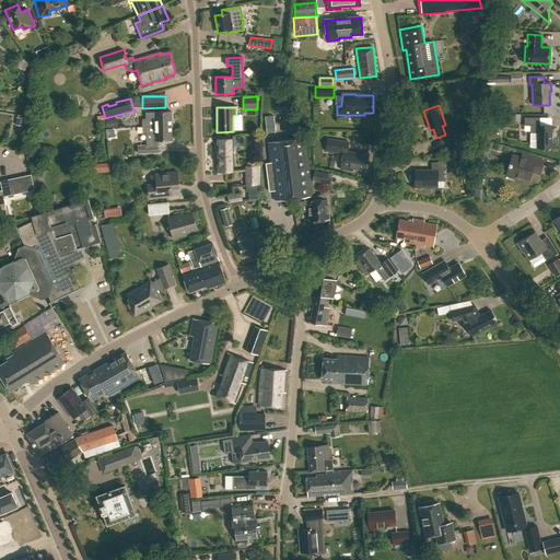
[(143,119),(143,127),(155,126),(172,126),(171,112),(154,113),(146,113),(147,119),(143,119)]
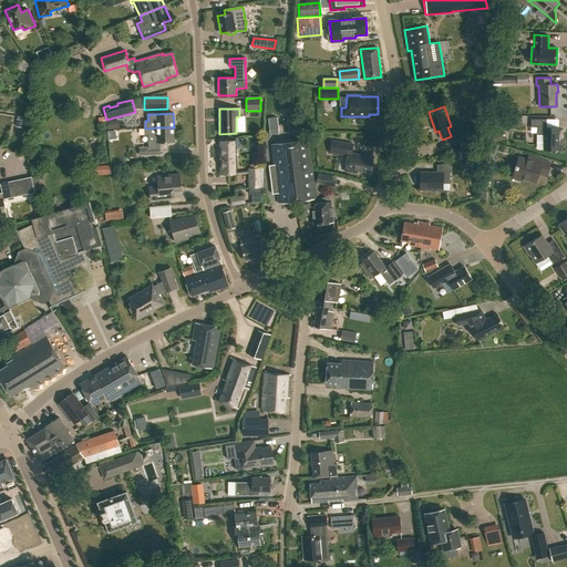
[(268,119),(270,134),(279,133),(277,117),(268,119)]
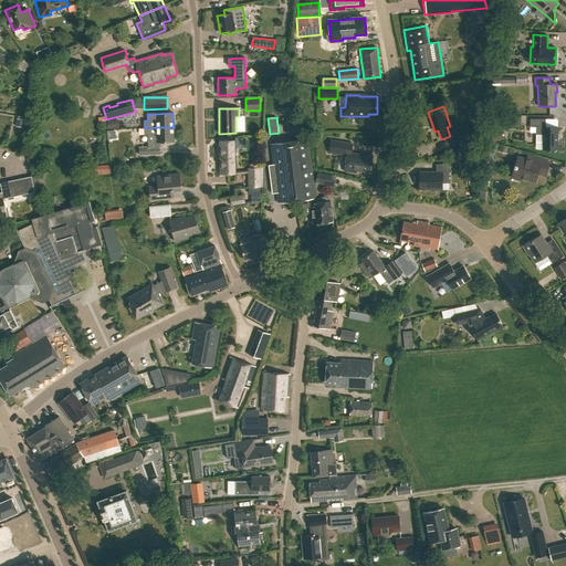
[(107,119),(107,129),(119,128),(118,118),(107,119)]
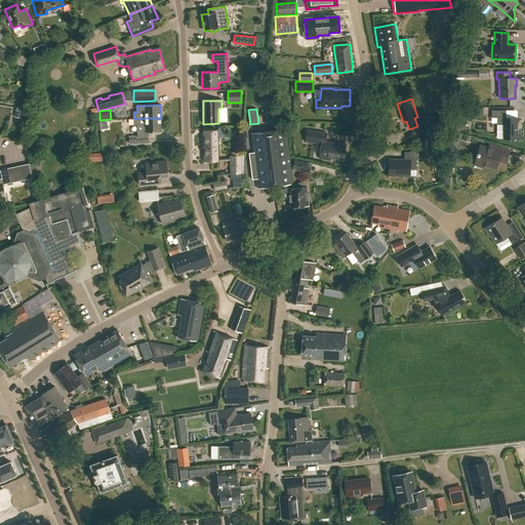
[(498,138),(503,138),(510,138),(510,139),(511,142),(514,142),(515,139),(515,138),(517,138),(517,118),(507,118),(507,111),(492,111),(491,118),(497,118),(497,125),(497,136),(498,138)]
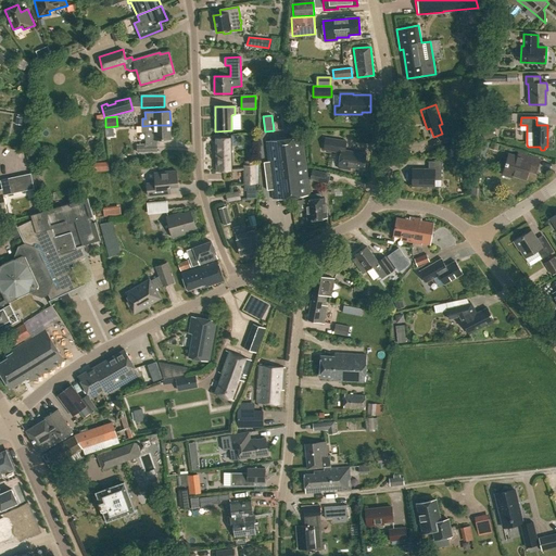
[(137,146),(137,152),(158,151),(158,144),(156,144),(156,139),(171,139),(171,125),(154,125),(142,126),(142,134),(144,134),(146,146),(137,146)]
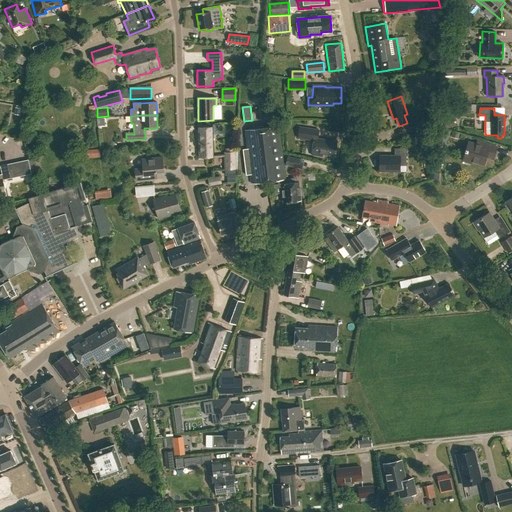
[(100,128),(109,127),(108,118),(100,119),(100,128)]
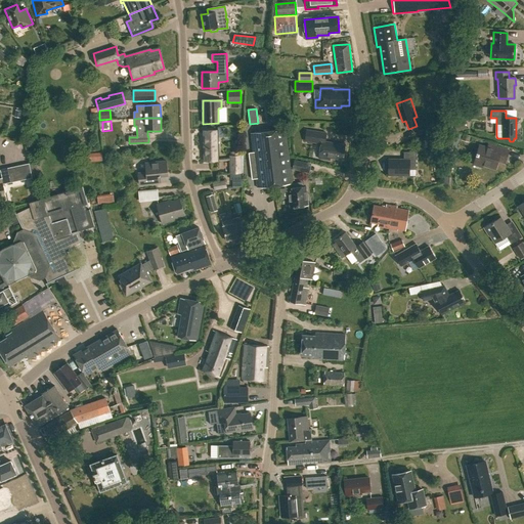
[(428,124),(417,128),(420,134),(431,130),(428,124)]
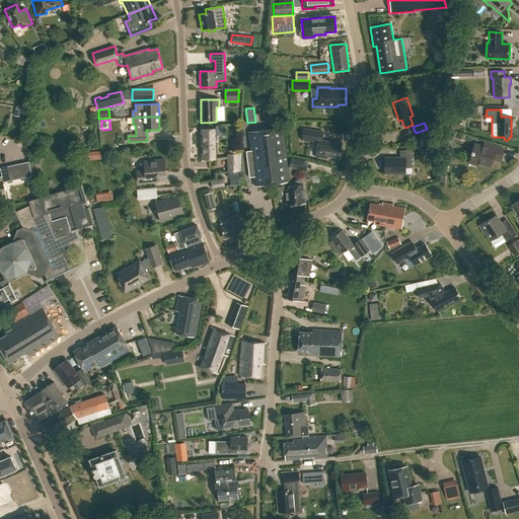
[(255,187),(283,183),(284,183),(289,182),(289,181),(282,128),(248,132),(250,151),(246,152),(249,177),(254,177),(255,187)]
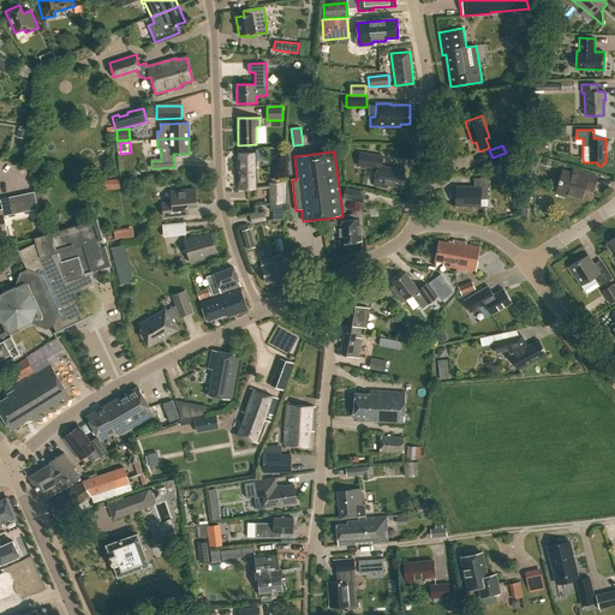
[(239,189),(256,189),(256,153),(239,153),(239,189)]
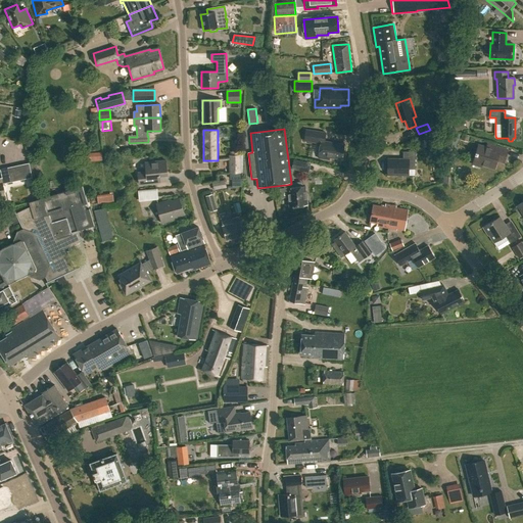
[(326,133),(305,130),(304,141),(320,144),(318,158),(329,160),(330,158),(342,159),(344,144),(325,142),(326,133)]
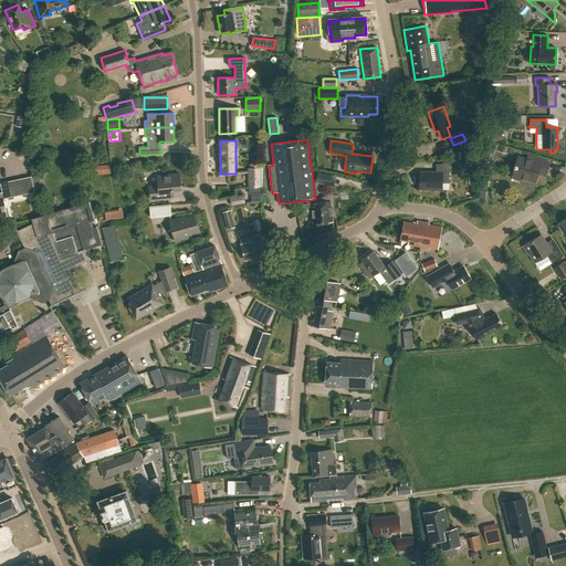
[(545,176),(549,163),(534,158),(533,161),(517,157),(512,178),(521,180),(522,178),(535,182),(538,174),(545,176)]
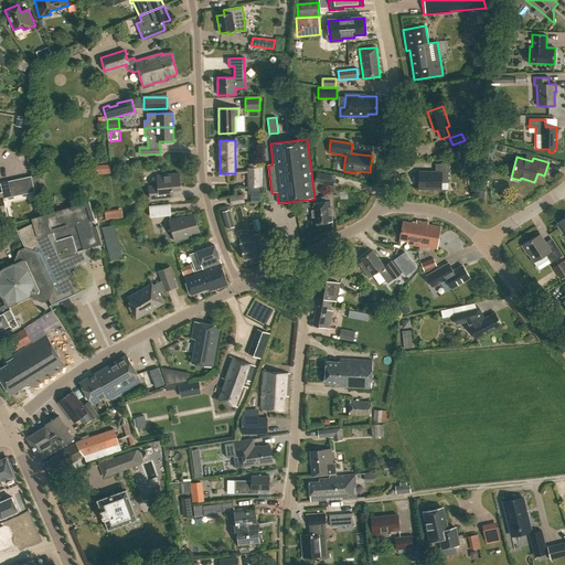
[(435,163),(435,171),(418,171),(418,188),(440,189),(441,182),(448,182),(448,163),(434,162),(434,163),(435,163)]
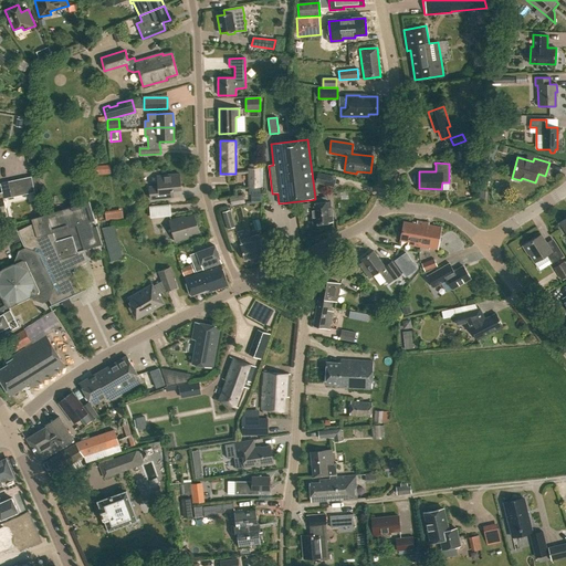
[(260,187),(260,168),(248,168),(249,188),(260,187)]
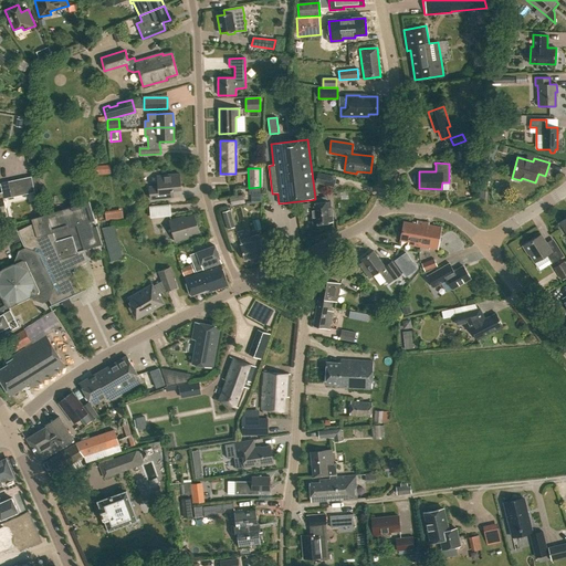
[(148,186),(149,199),(174,197),(173,189),(181,189),(180,173),(156,175),(157,185),(148,186)]
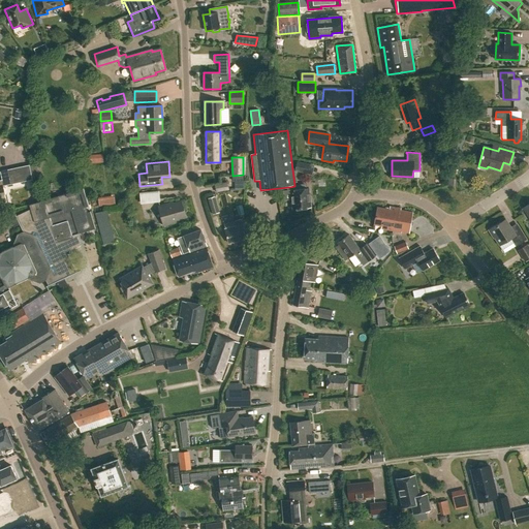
[(297,162),(296,170),(312,175),(314,165),(297,162)]
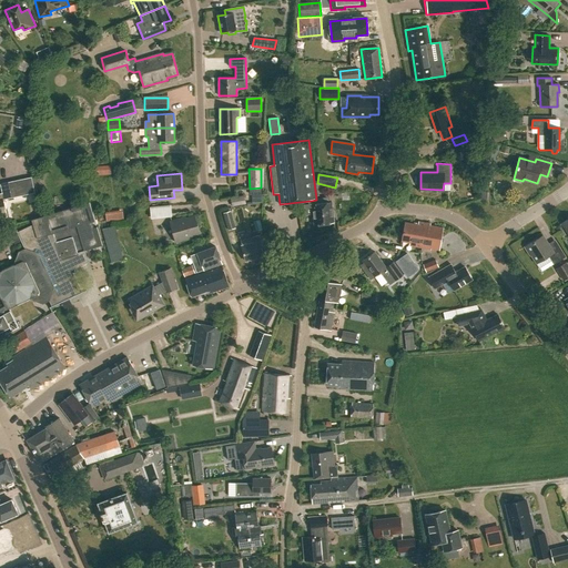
[(23,179),(27,194),(34,193),(31,178),(23,179)]
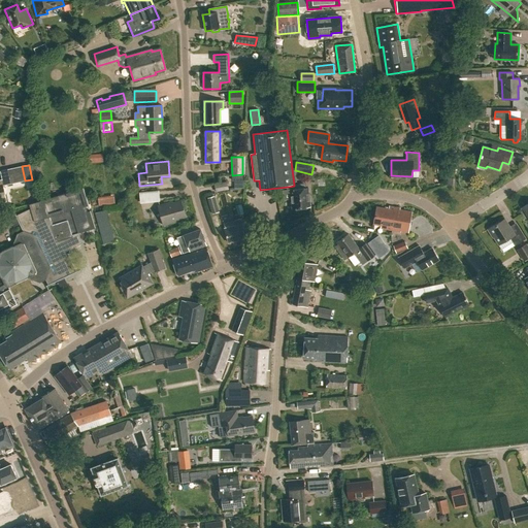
[(7,169),(10,184),(25,180),(22,166),(7,169)]
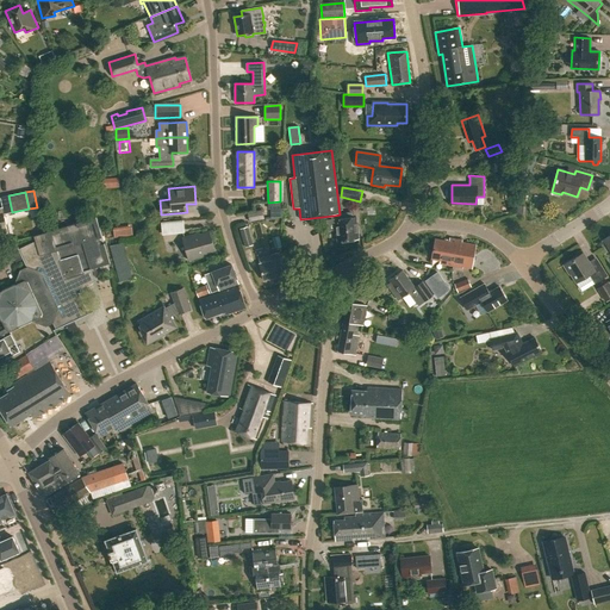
[(2,207),(0,207),(0,235),(8,234),(4,215),(12,212),(8,195),(0,198),(2,207)]
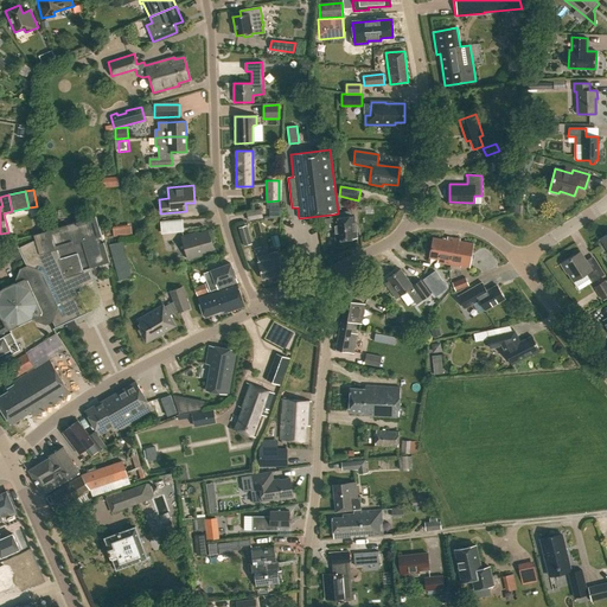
[(261,209),(247,211),(248,219),(262,217),(261,209)]
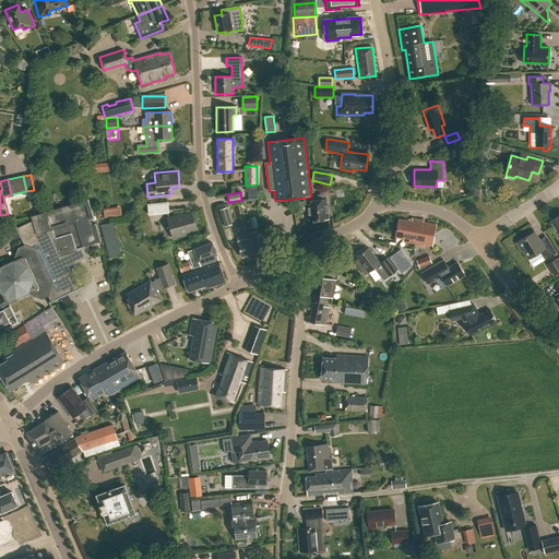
[(311,197),(306,198),(305,198),(306,201),(299,202),(301,212),(309,211),(310,221),(311,221),(312,223),(318,222),(319,219),(329,218),(325,199),(313,200),(313,195),(311,195),(311,197)]
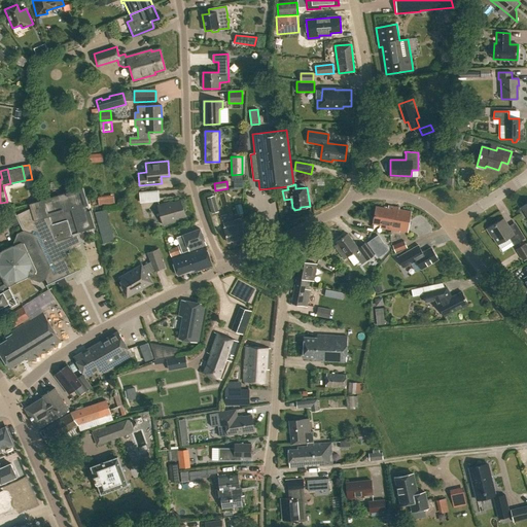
[(81,243),(78,233),(95,227),(90,211),(86,211),(85,206),(88,205),(82,187),(41,200),(29,204),(31,208),(16,215),(15,212),(14,212),(22,230),(23,231),(18,234),(12,245),(2,250),(2,251),(0,251),(0,274),(1,277),(5,284),(0,286),(0,313),(10,308),(10,307),(6,300),(12,296),(9,289),(8,286),(27,277),(39,281),(45,279),(47,284),(45,285),(45,286),(80,270),(79,269),(74,272),(65,251),(81,243)]
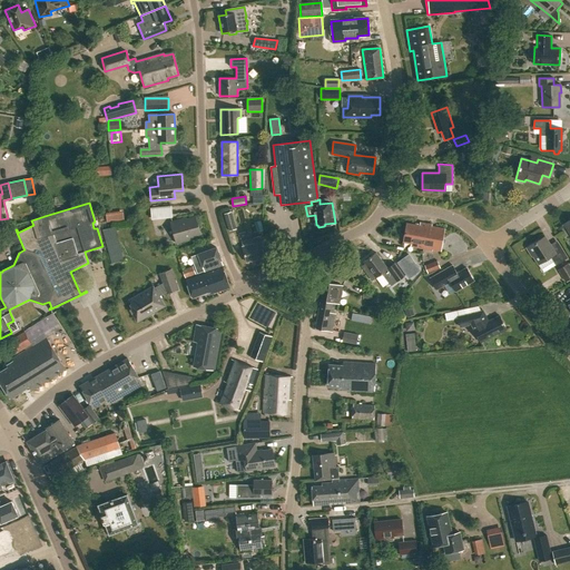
[(150,207),(151,218),(173,216),(172,205),(150,207)]
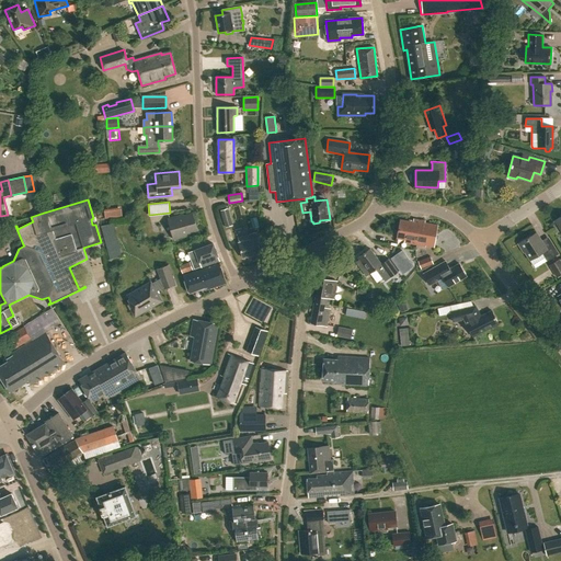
[(227,208),(220,209),(226,227),(232,225),(227,208)]
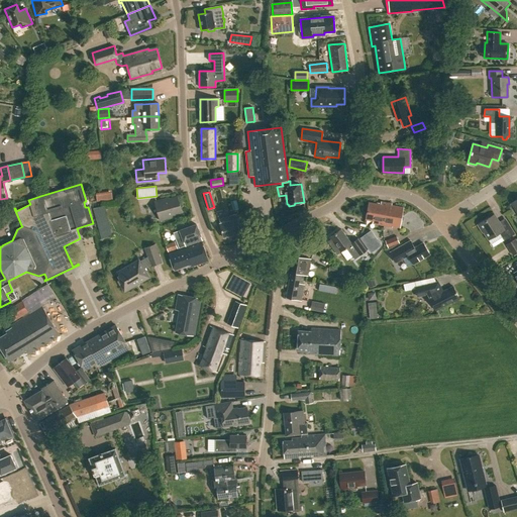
[(164,198),(154,201),(160,219),(175,215),(174,214),(182,211),(178,196),(164,199),(164,198)]
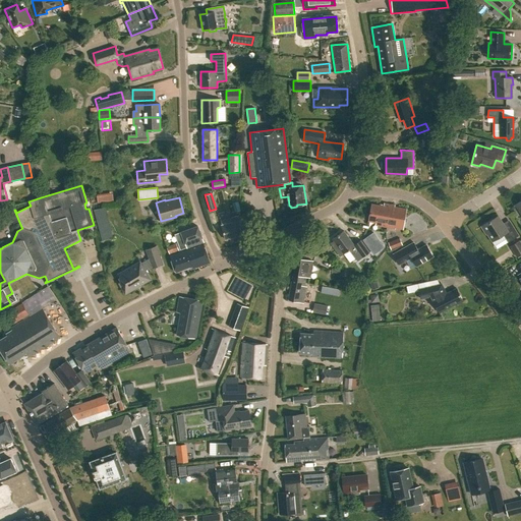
[(232,203),(235,212),(241,210),(238,200),(232,203)]
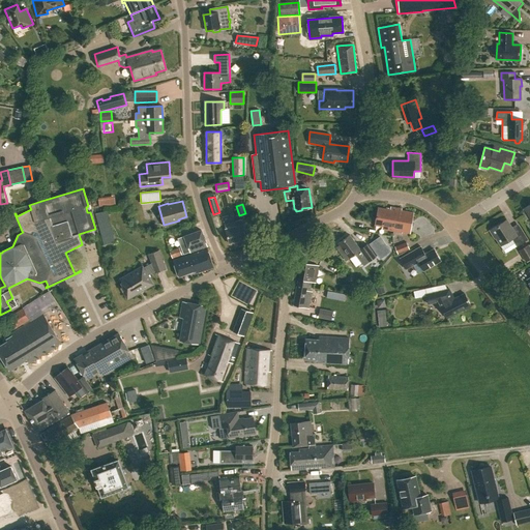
[(386,230),(393,232),(398,208),(390,207),(389,210),(378,208),(375,225),(382,227),(382,230),(386,230)]
